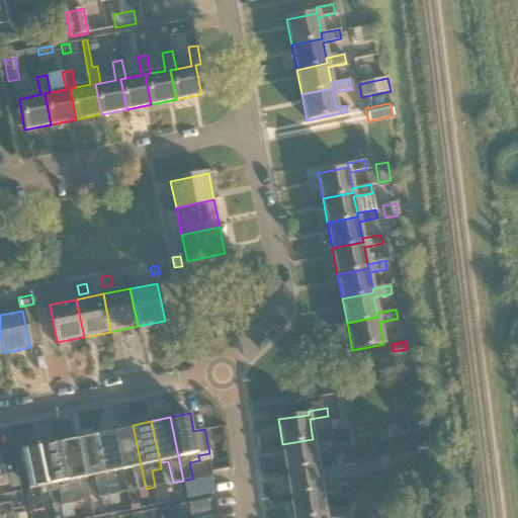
[(412,430),(411,422),(400,423),(401,432),(412,430)]
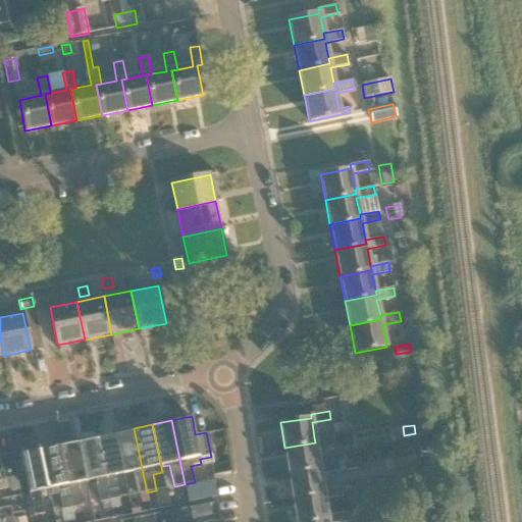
[(137,494),(147,492),(134,428),(114,432),(123,474),(132,472),(137,494)]
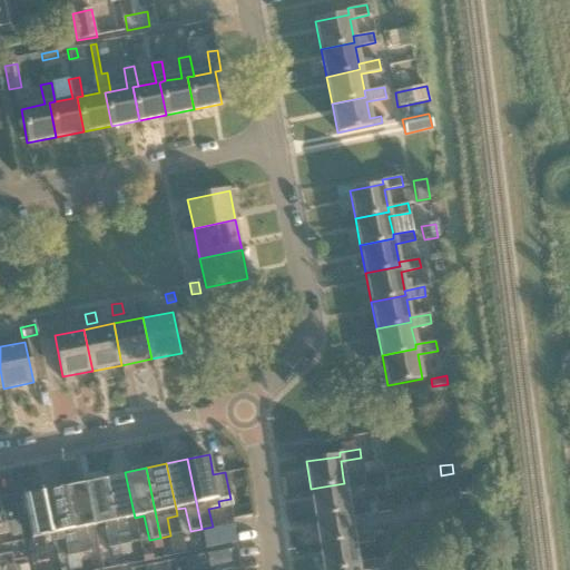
[(384,471),(363,474),(365,485),(366,491),(386,488),(384,471)]
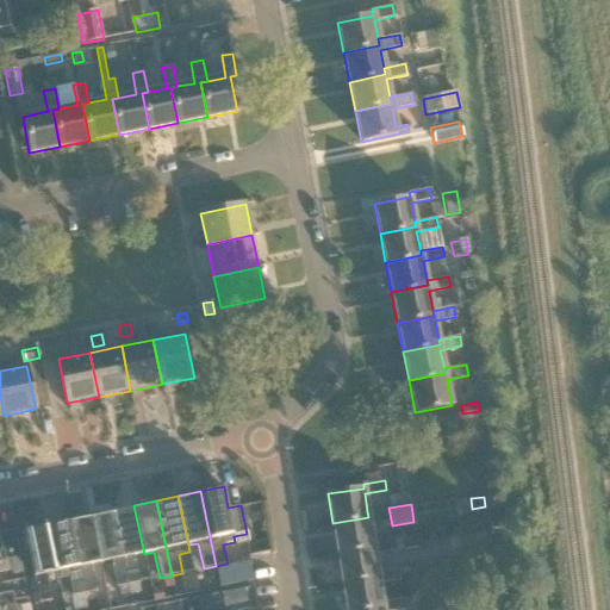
[(112,510),(128,585),(139,583),(134,556),(144,554),(134,505),(112,510)]
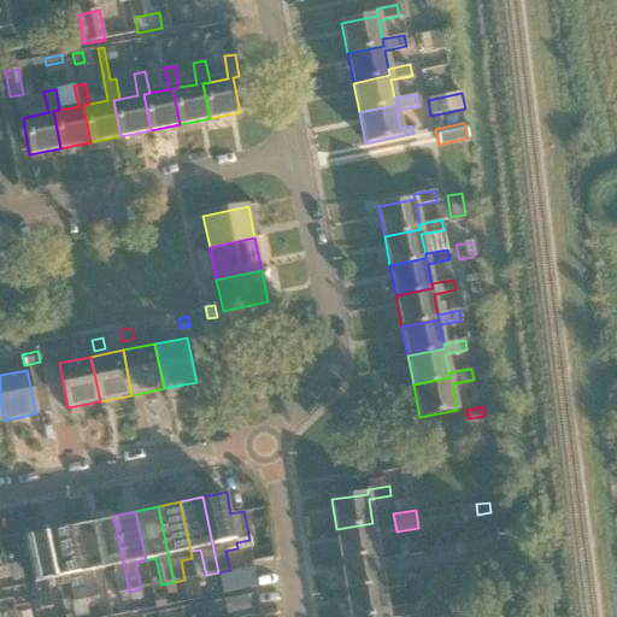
[(393,513),(371,517),(372,523),(336,529),(341,560),(377,554),(376,547),(374,529),(395,526),(393,513)]
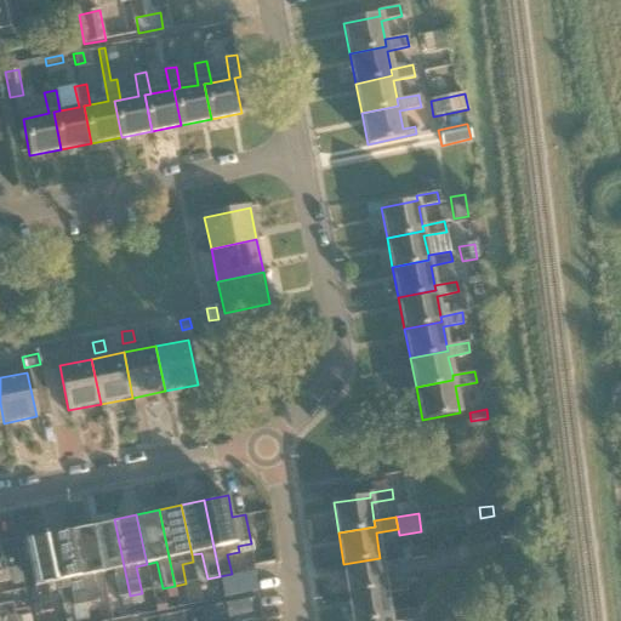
[(114,519),(92,524),(103,574),(113,571),(121,608),(132,605),(130,596),(114,519)]
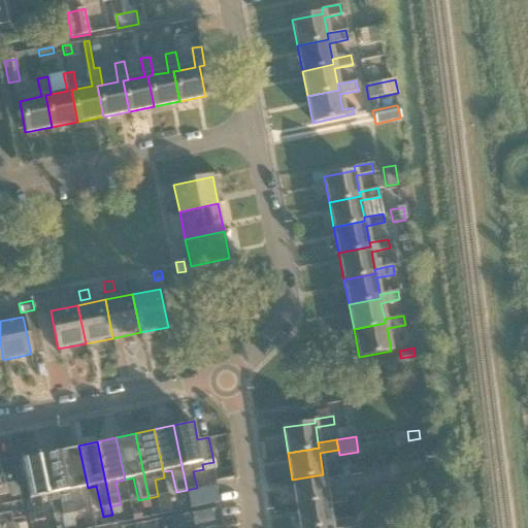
[(88,488),(78,446),(59,450),(65,481),(72,515),(83,513),(77,490),(88,488)]
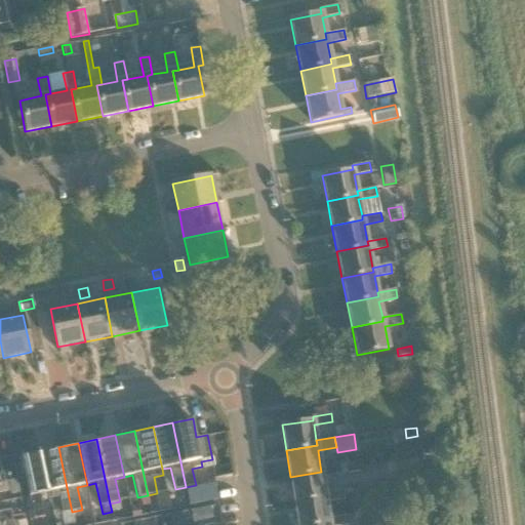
[(62,514),(72,512),(65,478),(58,447),(40,451),(50,498),(58,496),(62,514)]
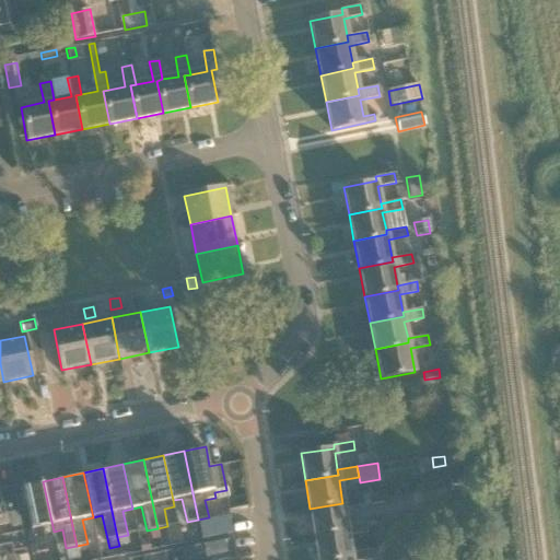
[(44,534),(54,532),(43,481),(22,486),(32,531),(26,532),(31,556),(47,551),(44,534)]
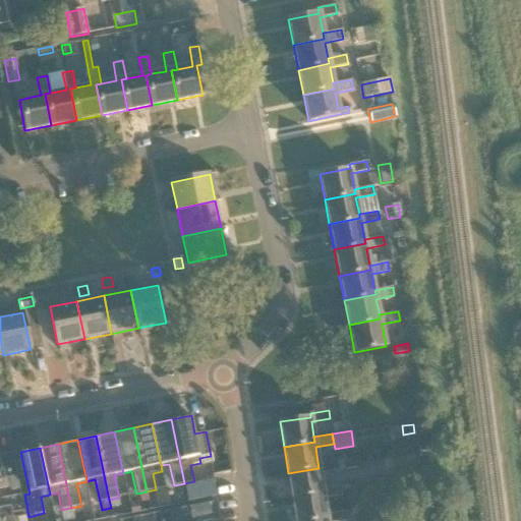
[(419,458),(429,457),(429,448),(418,449),(419,458)]
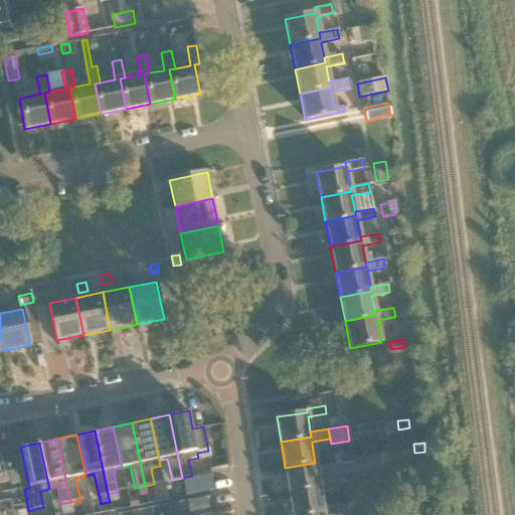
[(0,474),(16,471),(11,448),(0,450),(0,460),(1,464),(0,464),(0,474)]
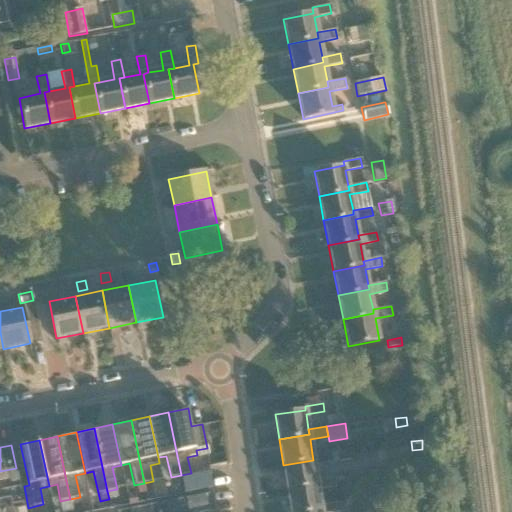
[(351,460),(349,450),(337,452),(339,462),(351,460)]
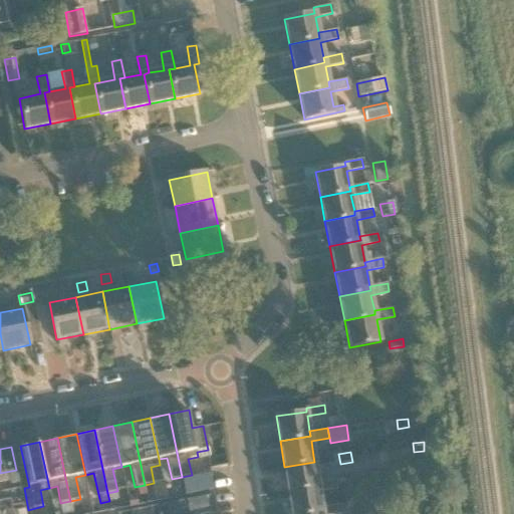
[(284,467),(288,492),(318,487),(317,482),(315,466),(333,463),(331,454),(313,456),(314,462),(284,467)]
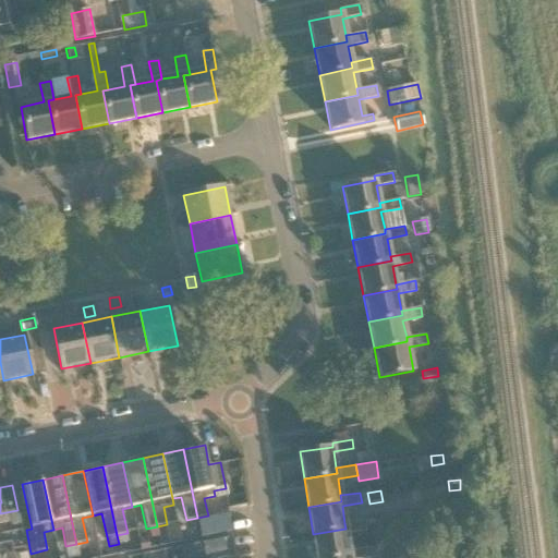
[(17,510),(0,513),(0,523),(10,522),(11,526),(21,524),(17,510)]
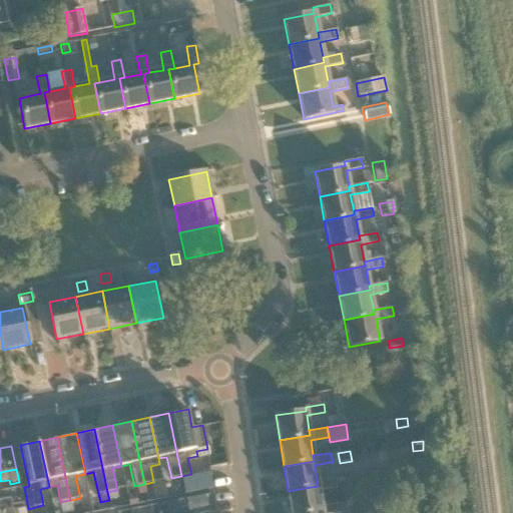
[(211,473),(191,476),(193,490),(213,486),(211,473)]
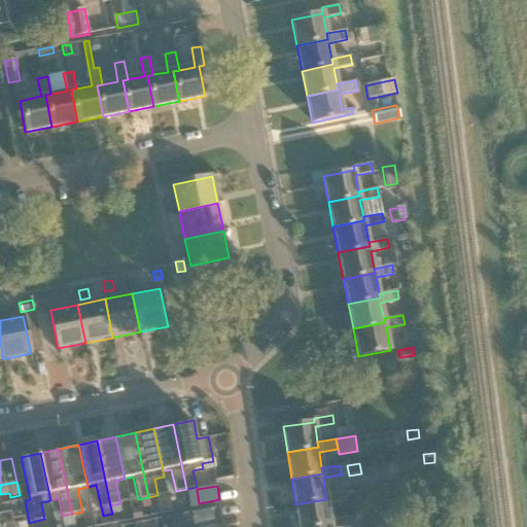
[(316,526),(330,525),(329,520),(327,502),(346,499),(344,491),(325,494),(326,499),(295,504),(297,526),(316,526)]
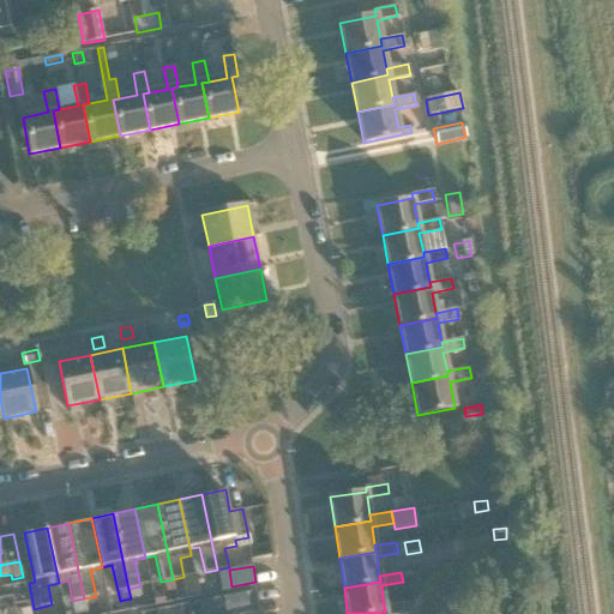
[(199,597),(197,584),(186,587),(188,600),(199,597)]
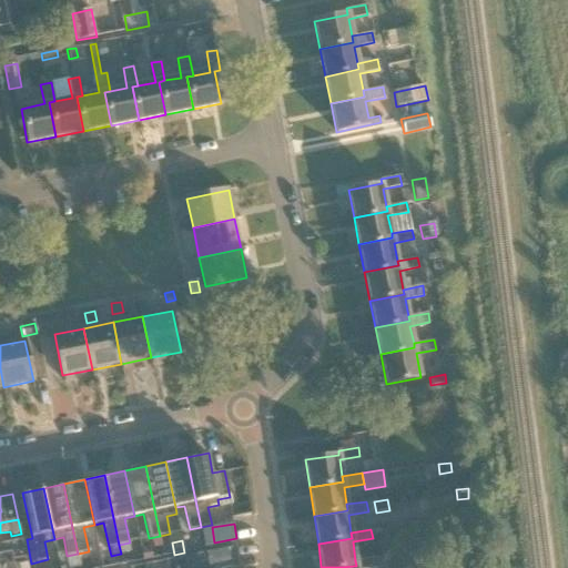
[(153,559),(150,547),(141,549),(143,561),(153,559)]
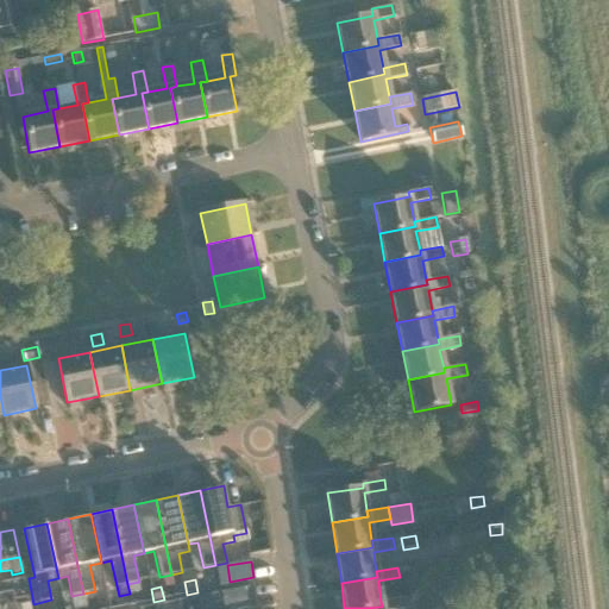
[(245,602),(243,588),(220,592),(223,607),(245,602)]
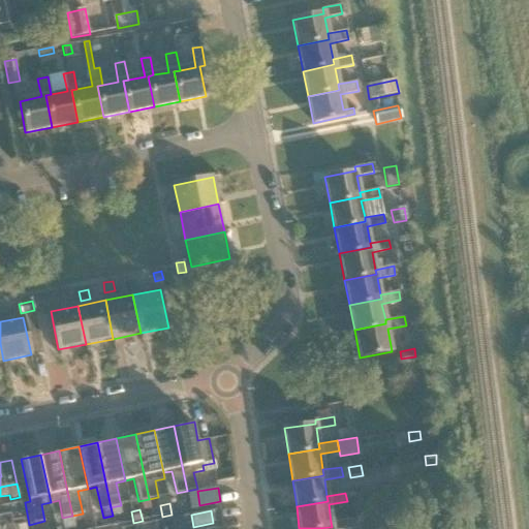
[(0,526),(11,524),(11,521),(9,515),(0,516),(0,526)]
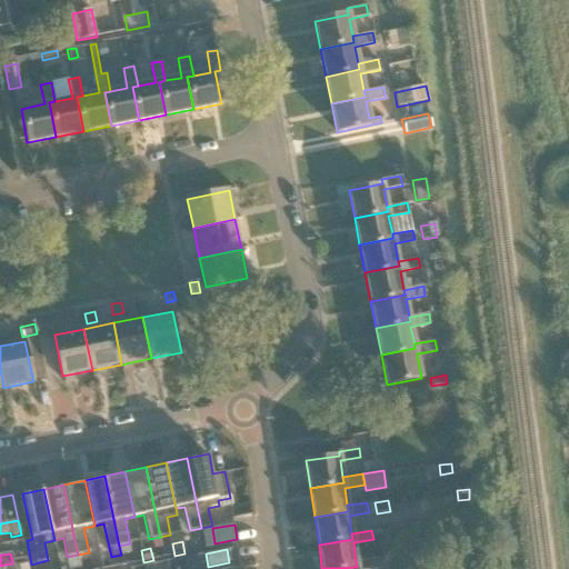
[(28,568),(26,557),(12,560),(12,563),(13,568),(28,568)]
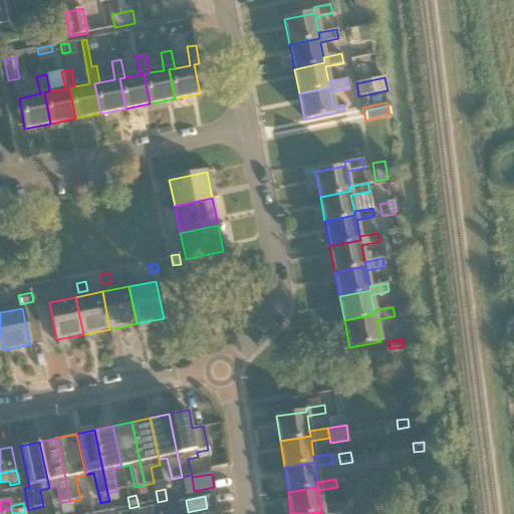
[(308,513),(331,513),(341,512),(339,504),(321,507),(322,512),(308,513)]
